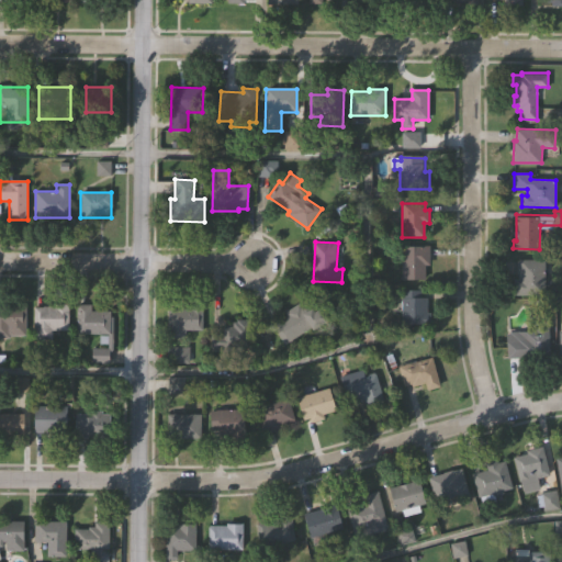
[(403,279),(403,246),(430,246),(431,263),(425,263),(425,279),(403,279)]
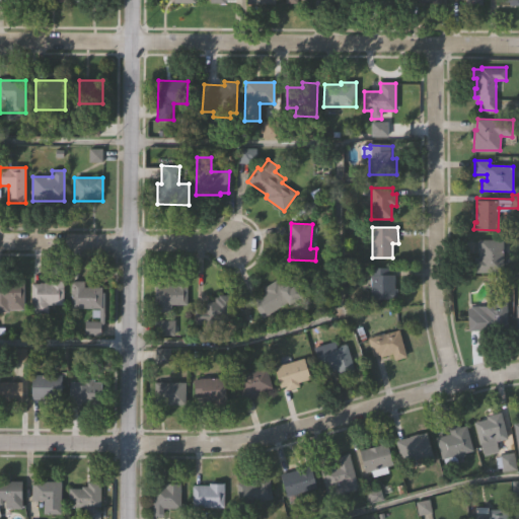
[(475,272),(475,256),(479,256),(478,239),(505,238),(506,271),(475,272)]
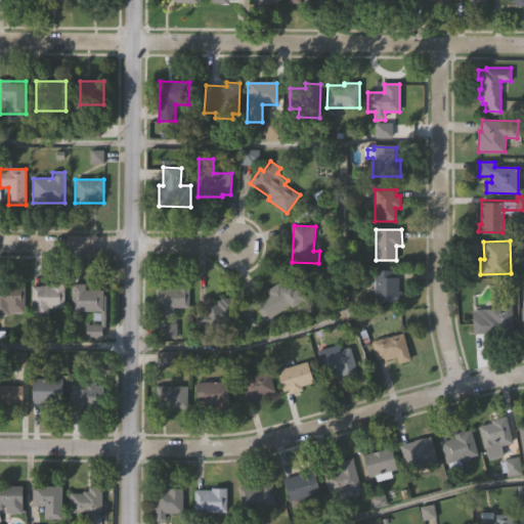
[(373,301),(374,270),(393,270),(392,277),(398,277),(397,291),(400,291),(400,301),(373,301)]
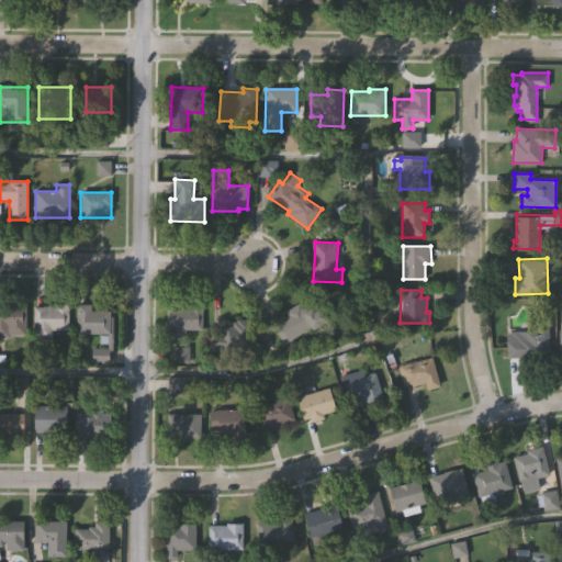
[(300,302),(307,313),(313,310),(316,313),(323,308),(330,321),(315,332),(312,327),(285,345),(272,325),(288,314),(287,312),(300,302)]
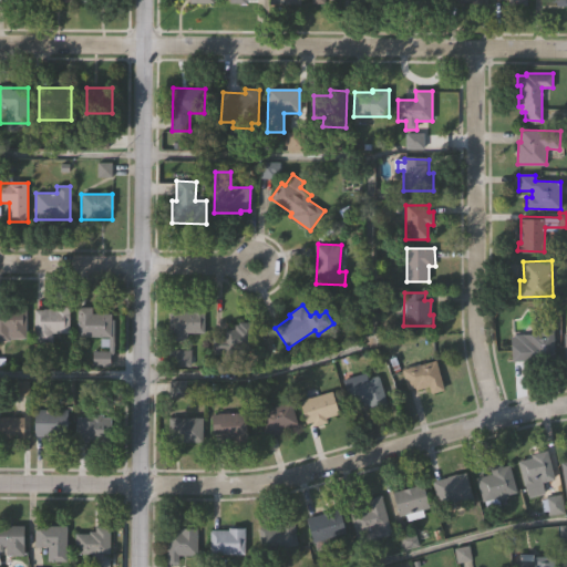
[(0,308),(24,308),(24,333),(0,333),(0,308)]
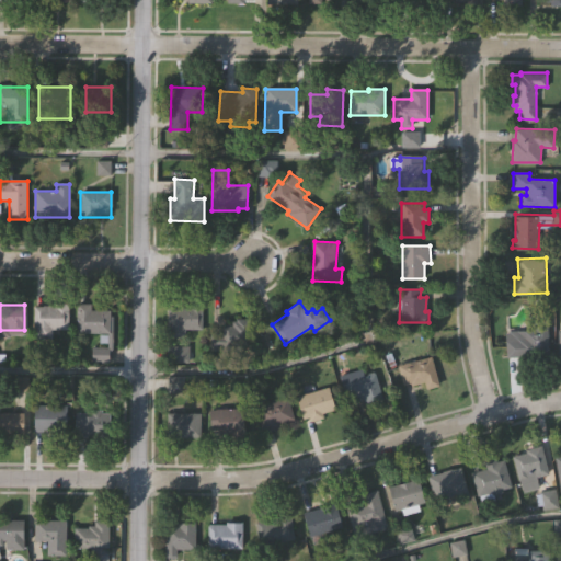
[(91,311),(111,311),(111,333),(77,333),(77,305),(91,305),(91,311)]
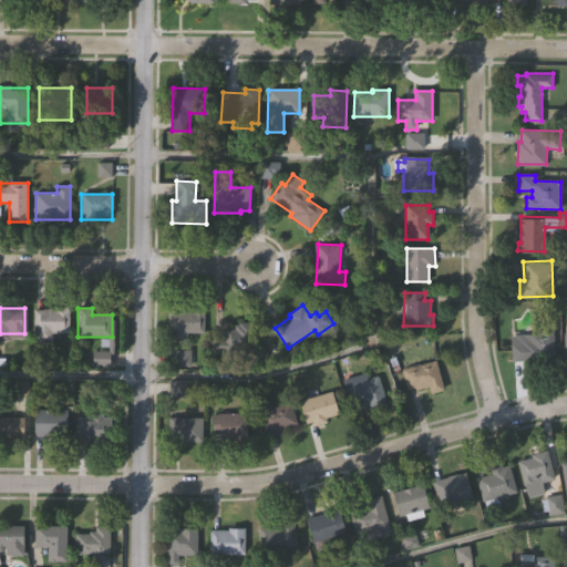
[(204,334),(186,333),(186,340),(174,340),(174,332),(168,332),(169,311),(192,312),(193,308),(204,308),(204,334)]
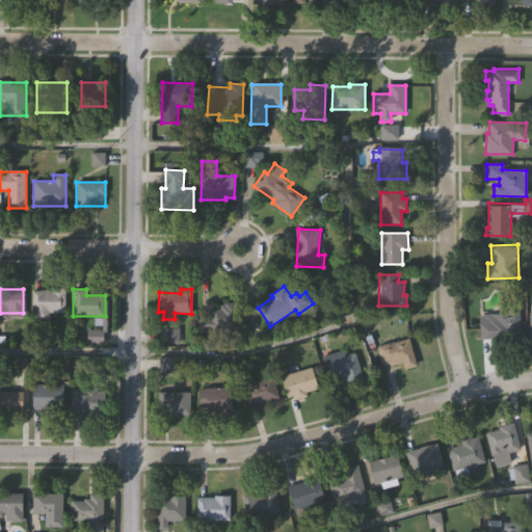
[(32,290),(64,290),(64,315),(32,315),(32,290)]
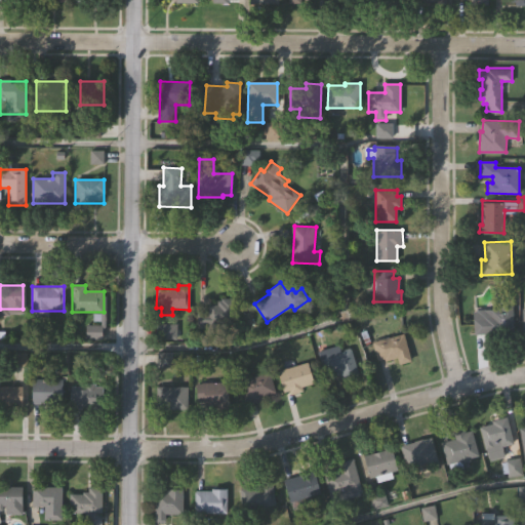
[(514,338),(486,338),(486,332),(474,332),(473,309),(498,309),(498,293),(513,292),(514,338)]
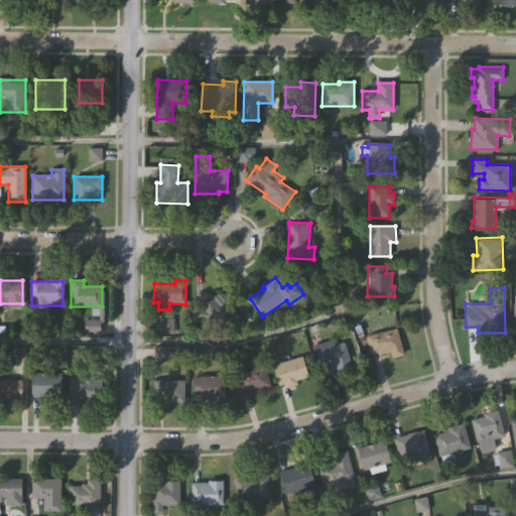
[(230,316),(210,316),(210,321),(195,321),(195,306),(205,306),(205,298),(213,298),(213,295),(218,295),(218,292),(230,292),(230,316)]
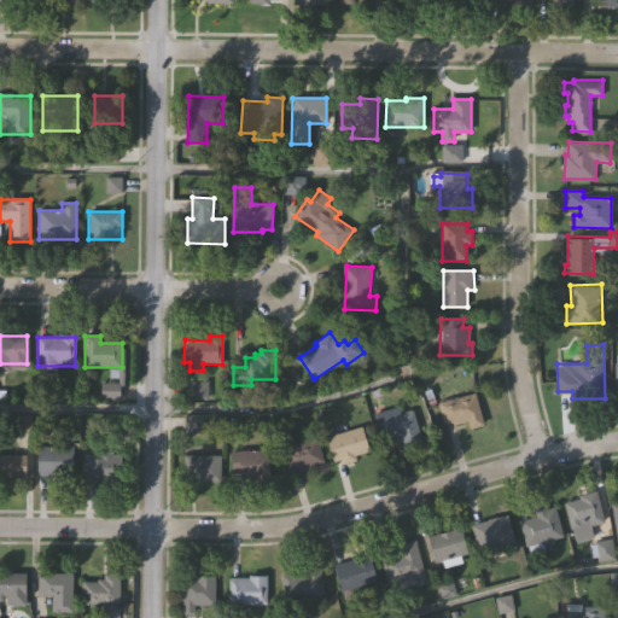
[(208,385),(187,385),(187,400),(208,400),(208,385)]
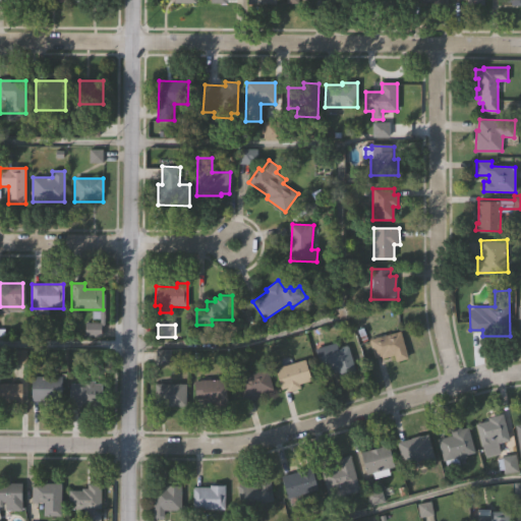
[(369,339),(400,331),(408,357),(397,360),(395,355),(383,358),(383,355),(374,357),(369,339)]
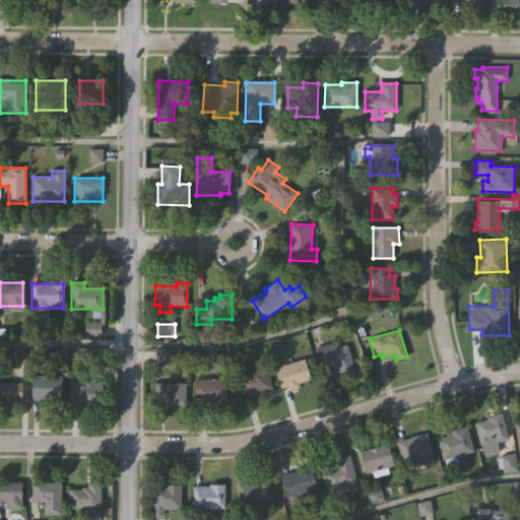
[(315,347),(336,342),(338,348),(349,344),(358,371),(338,376),(337,371),(322,375),(315,347)]
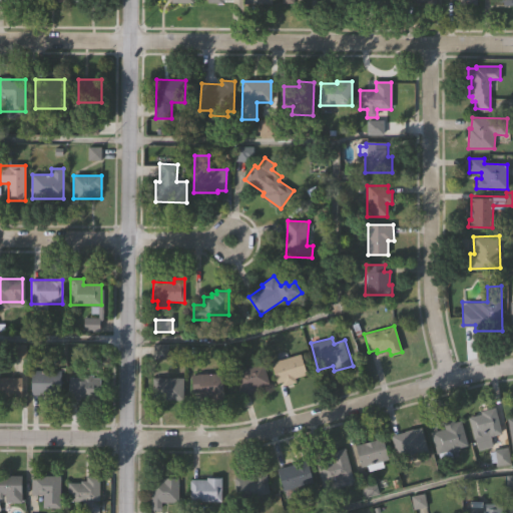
[(272,363),(301,354),(308,374),(295,377),(297,382),(286,385),(285,381),(278,383),(272,363)]
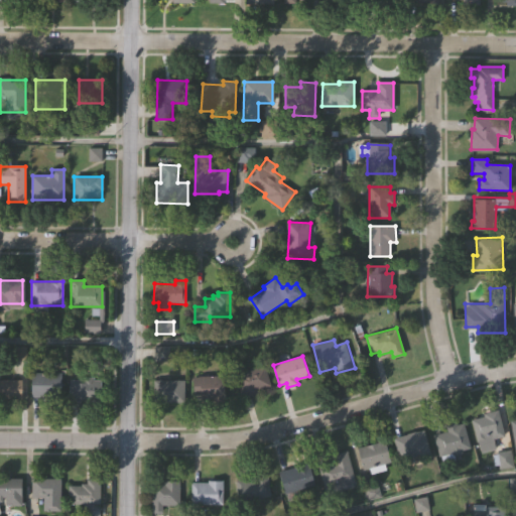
[(236,373),(265,364),(271,385),(258,389),(259,392),(243,397),(236,373)]
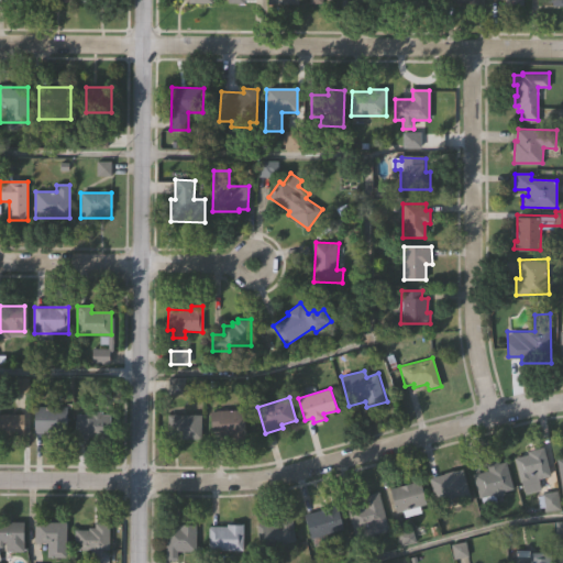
[(211,410),(243,407),(245,430),(247,430),(247,435),(236,437),(236,432),(220,434),(220,429),(212,429),(211,410)]
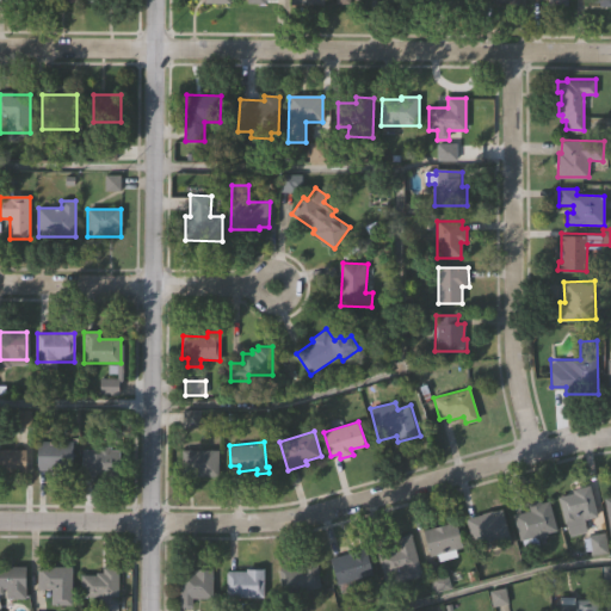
[(38,471),(38,443),(75,443),(75,471),(38,471)]
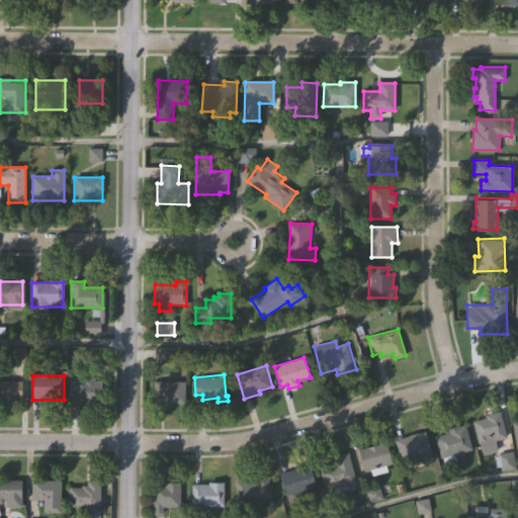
[(101,404),(75,404),(75,379),(101,379),(101,404)]
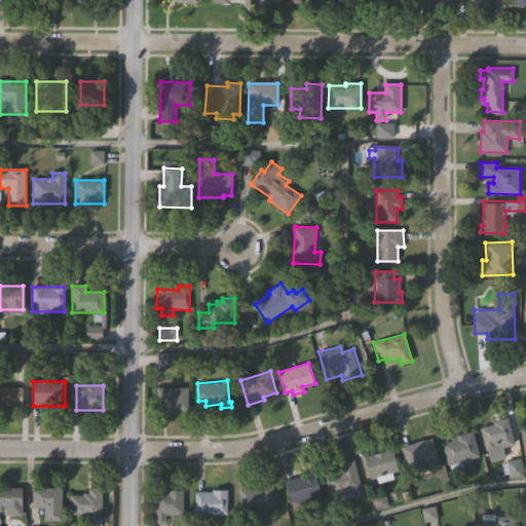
[(158,409),(157,386),(189,385),(190,408),(158,409)]
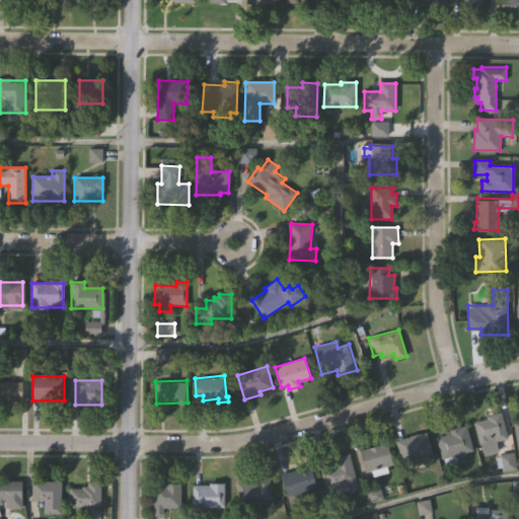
[(0,382),(22,382),(22,402),(0,402),(0,382)]
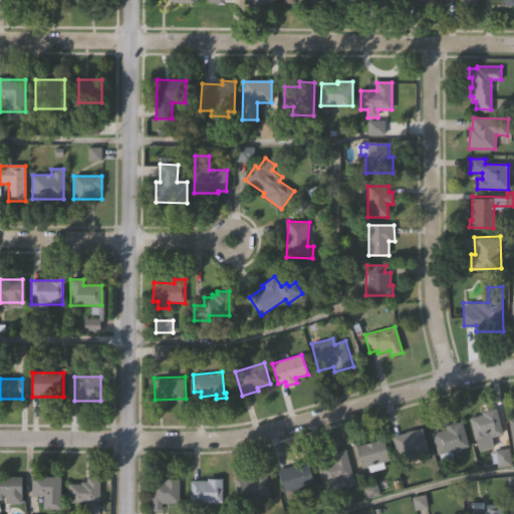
[(477,449),(470,419),(483,415),(482,412),(498,408),(504,433),(491,437),(493,445),(477,449)]
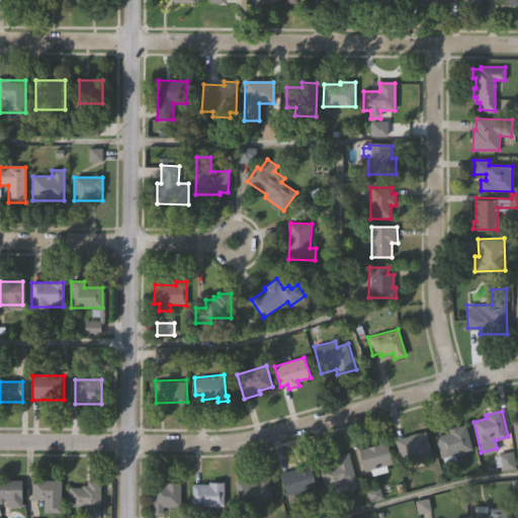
[(465,425),(471,449),(463,452),(463,454),(454,457),(455,462),(444,465),(442,458),(440,458),(434,436),(449,432),(447,425),(458,423),(459,426),(465,425)]
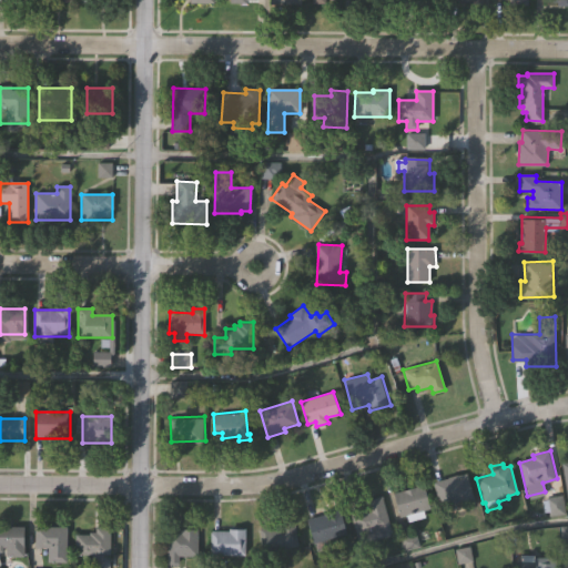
[(433,482),(466,470),(476,501),(463,506),(460,499),(440,506),(433,482)]
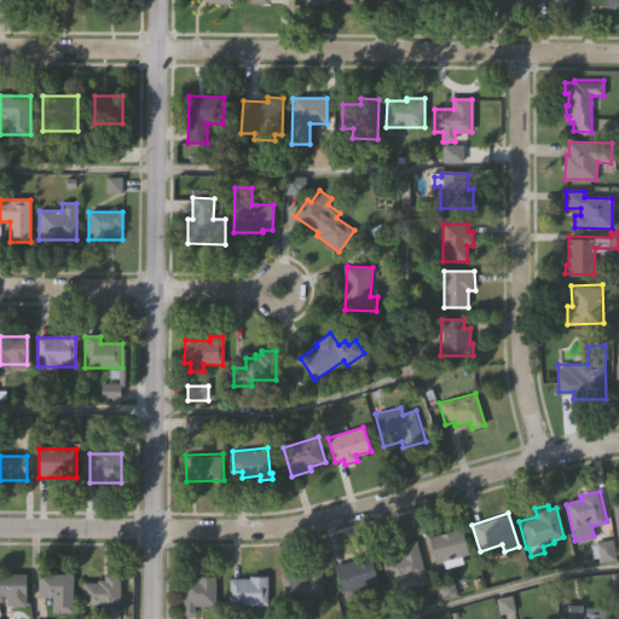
[(426,534),(460,525),(468,559),(444,566),(443,559),(433,561),(426,534)]
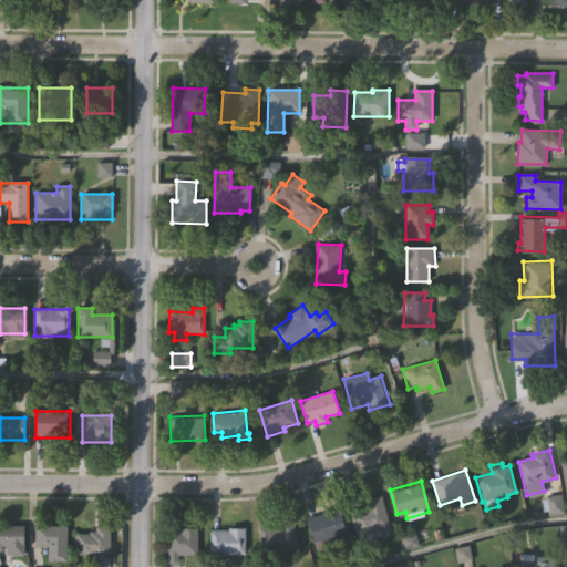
[(356,542),(348,513),(364,507),(362,498),(380,494),(390,532),(356,542)]
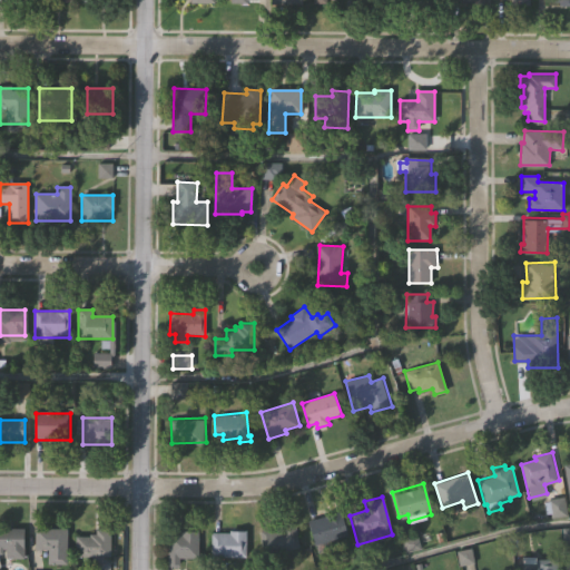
[(315,543),(310,519),(326,514),(325,511),(343,507),(350,534),(315,543)]
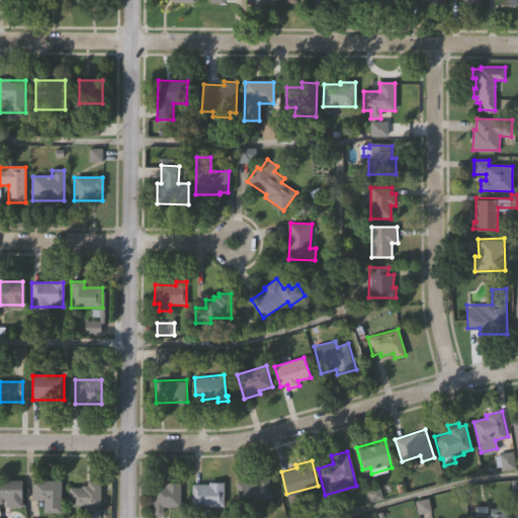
[(238,502),(235,479),(245,478),(245,479),(254,478),(254,475),(268,472),(271,499),(238,502)]
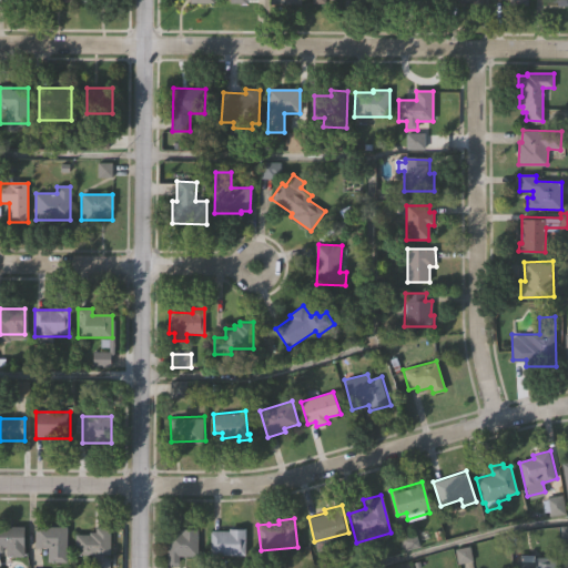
[(209,553),(209,528),(226,529),(226,526),(244,526),(244,553),(209,553)]
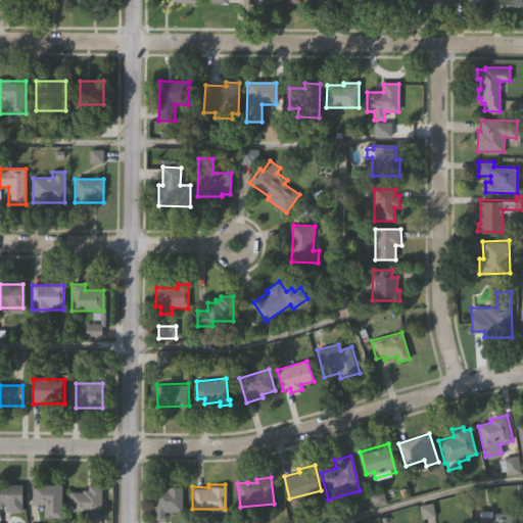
[(0,485),(21,485),(21,512),(0,512),(0,485)]
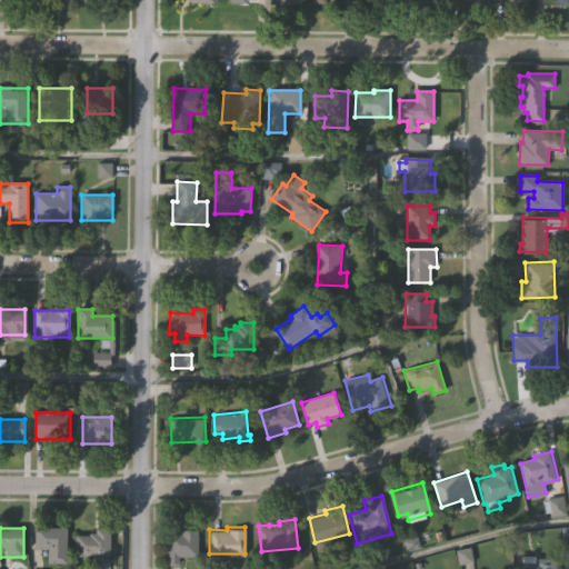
[(66,528),(66,563),(47,563),(47,550),(35,550),(35,528),(66,528)]
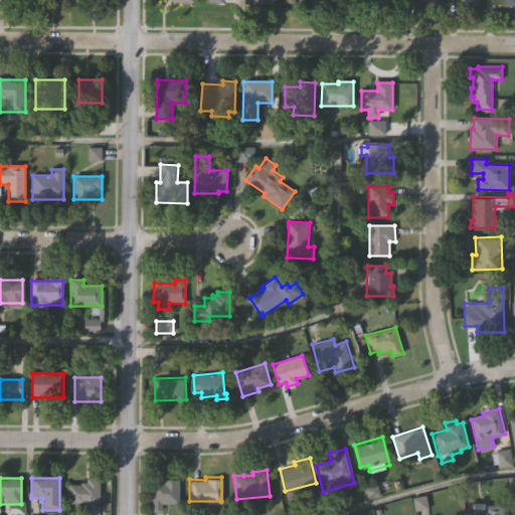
[(99,479),(99,505),(68,505),(68,485),(84,485),(84,479),(99,479)]
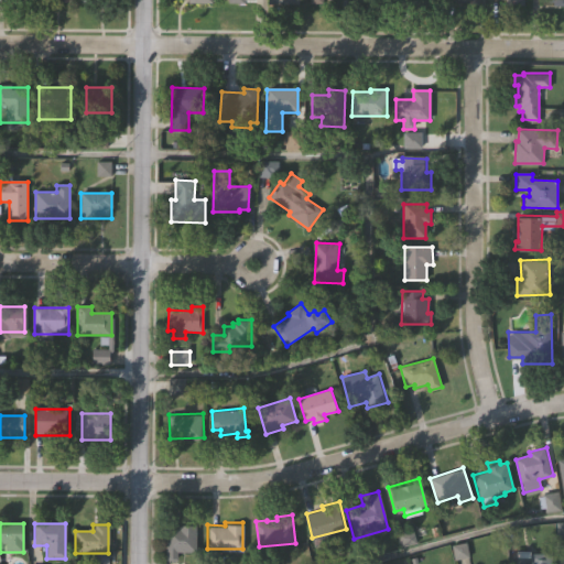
[(165,560),(166,529),(179,529),(179,524),(197,524),(196,552),(176,551),(176,560),(165,560)]
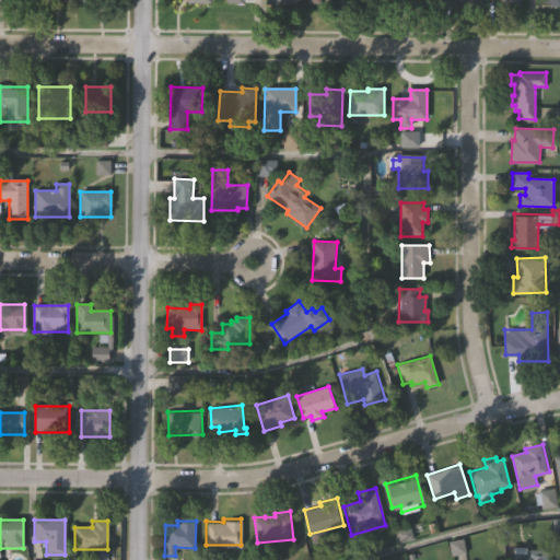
[(547,559),(512,559),(512,555),(526,555),(526,550),(547,550),(547,559)]
